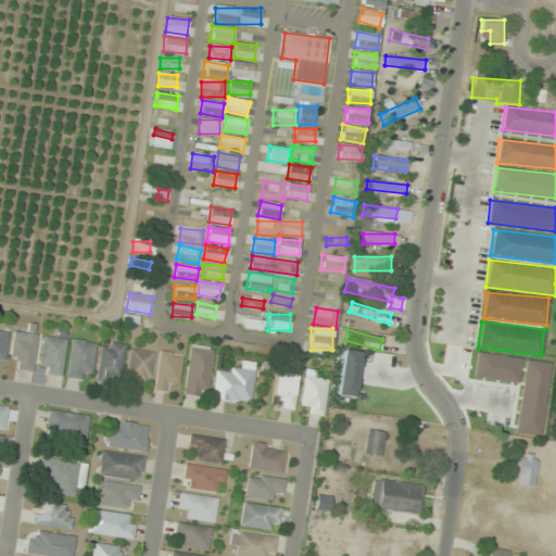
[(37,335),(13,330),(9,358),(21,361),(20,370),(32,373),(37,335)]
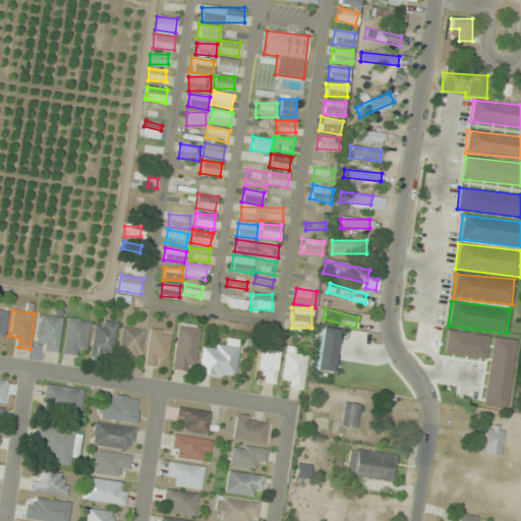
[(62,316),(40,313),(35,350),(57,353),(62,316)]
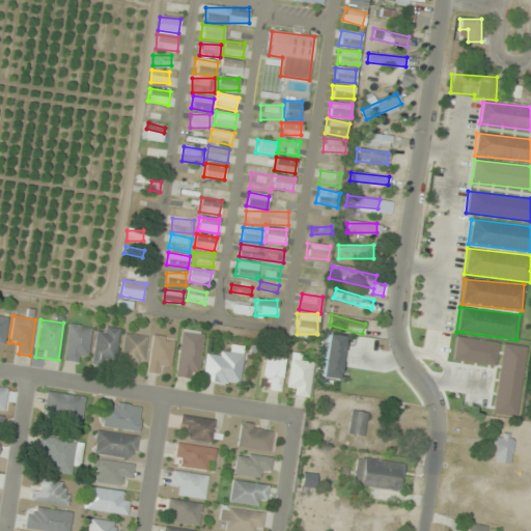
[(62,361),(85,364),(90,327),(68,324),(62,361)]
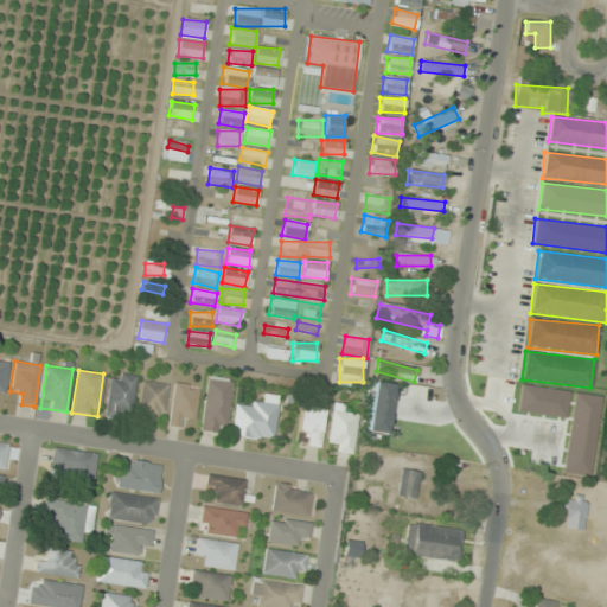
[(133,372),(108,375),(109,411),(134,410),(133,372)]
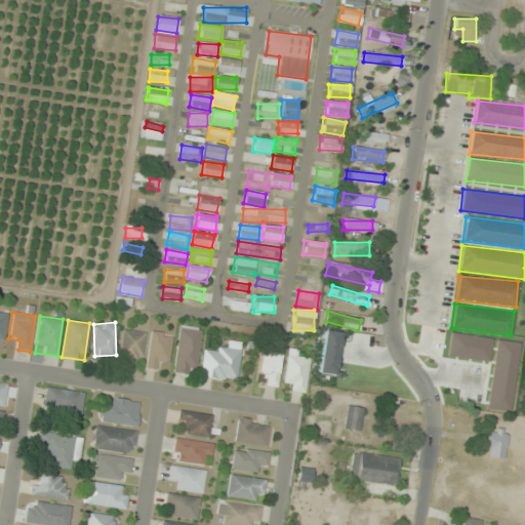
[(172,373),(194,376),(201,330),(178,326),(172,373)]
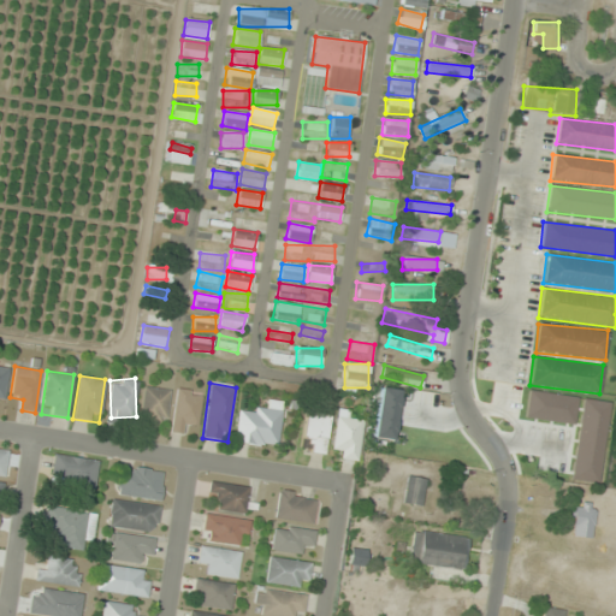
[(169,390),(143,386),(138,426),(163,430),(169,390)]
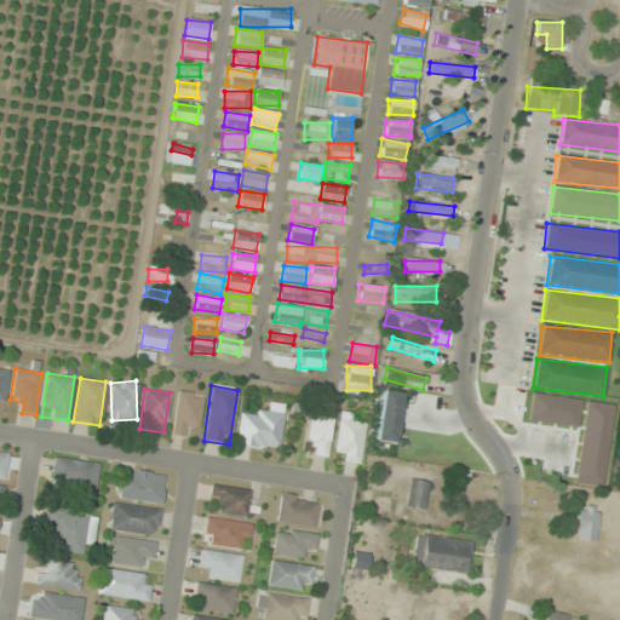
[(172,435),(184,437),(185,426),(197,428),(202,395),(177,391),(172,435)]
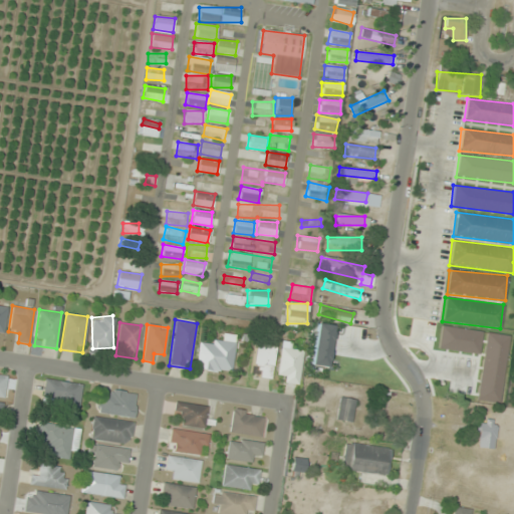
[(196,369),(232,373),(236,336),(216,334),(215,344),(199,342),(196,369)]
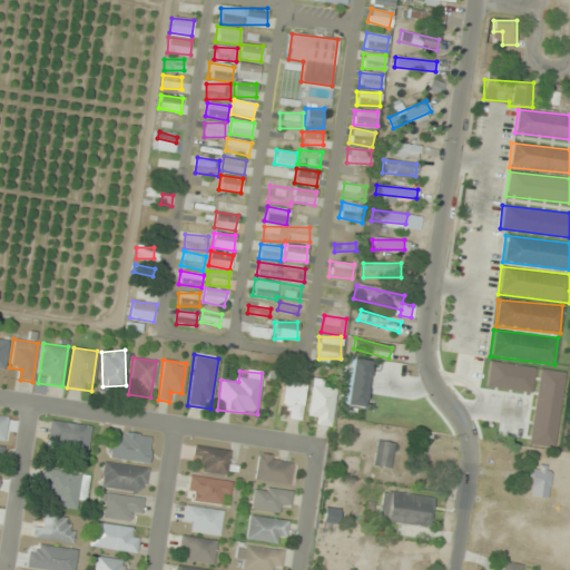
[(278,418),(301,419),(302,384),(279,383),(278,418)]
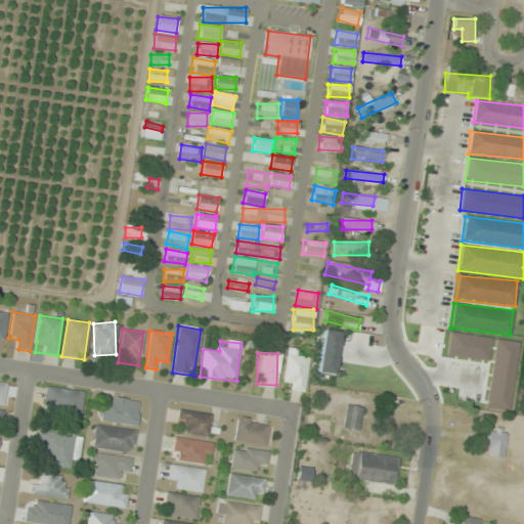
[(280,387),(303,391),(308,356),(286,353),(280,387)]
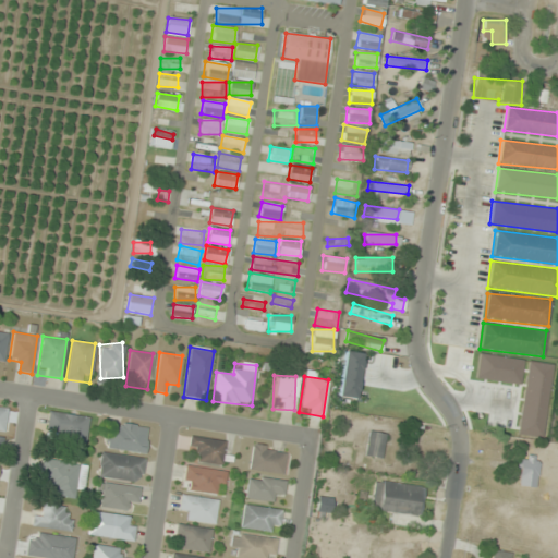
[(45,437),(85,443),(88,416),(48,411),(45,437)]
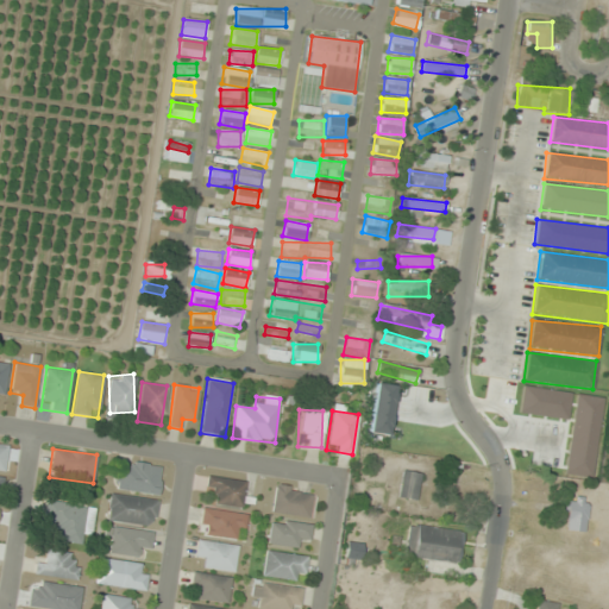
[(114,489),(158,495),(162,466),(118,460),(114,489)]
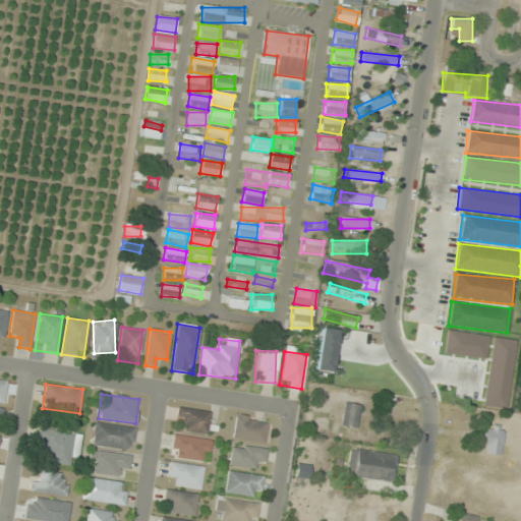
[(357,427),(360,404),(344,402),(341,425),(357,427)]
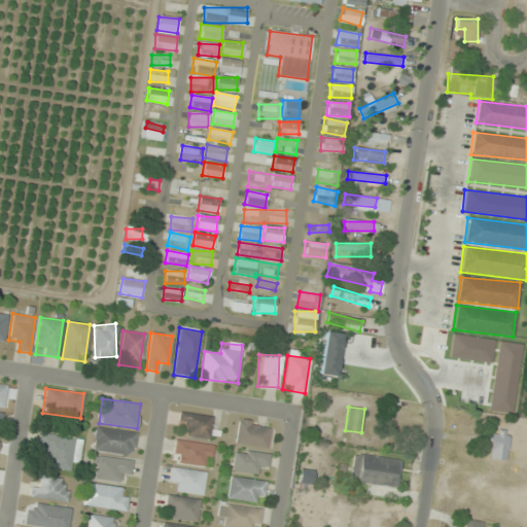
[(179,423),(187,425),(186,436),(209,440),(212,417),(180,413),(179,423)]
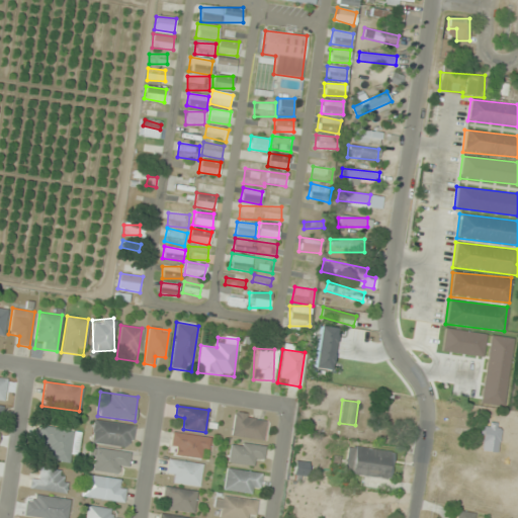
[(230,434),(260,440),(265,418),(235,412),(230,434)]
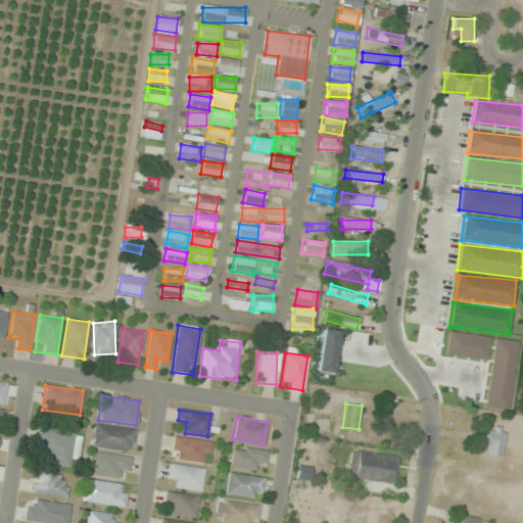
[(131,453),(135,430),(94,423),(91,446),(131,453)]
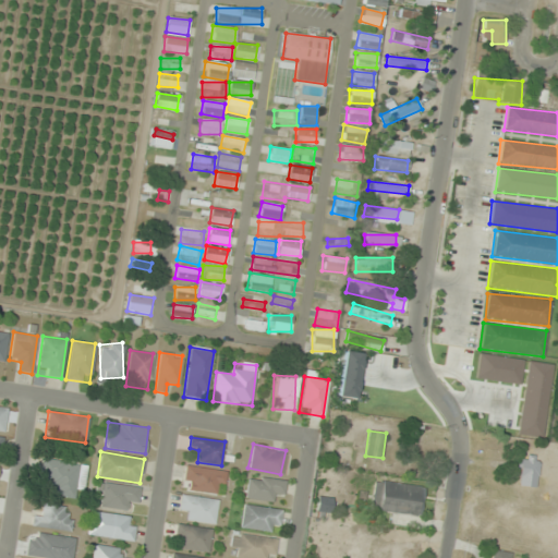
[(74,492),(83,493),(86,465),(45,459),(40,493),(73,497),(74,492)]
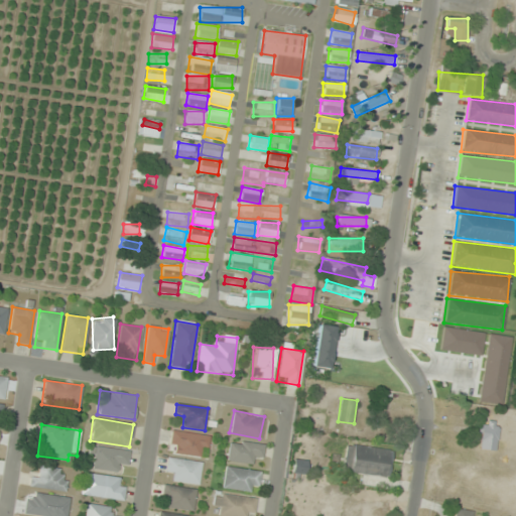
[(169,454),(205,456),(207,434),(170,431),(169,454)]
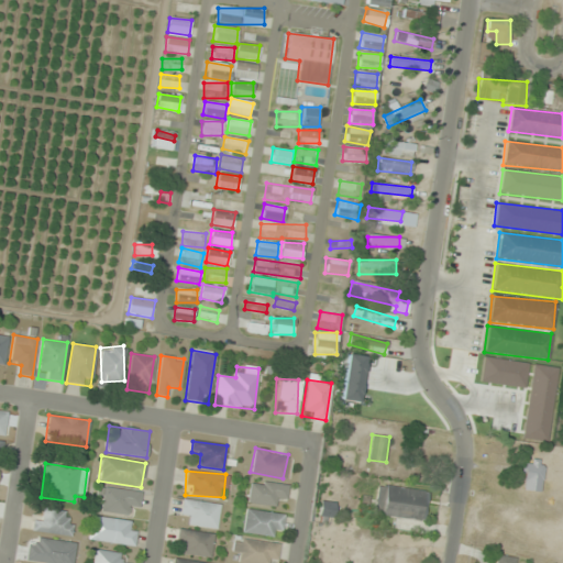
[(274,496),(286,498),(287,485),(250,481),(246,503),(273,506),(274,496)]
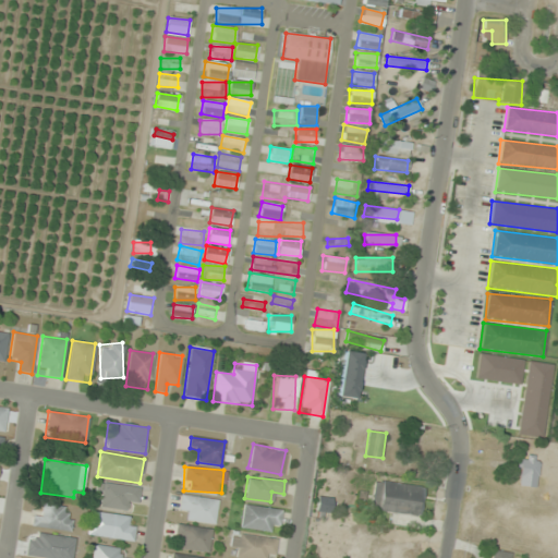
[(421,486),(375,480),(371,510),(417,517),(421,486)]
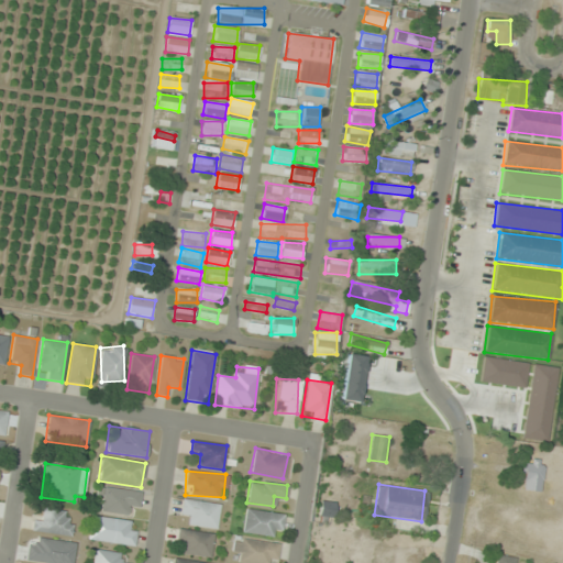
[(127,515),(129,505),(139,506),(141,493),(102,486),(98,510),(127,515)]
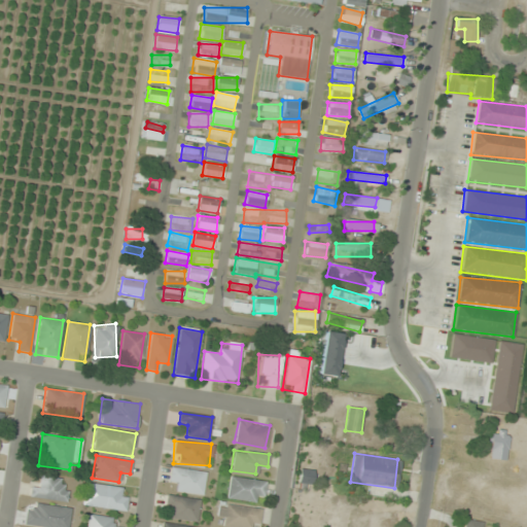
[(170,492),(204,492),(204,469),(170,469),(170,492)]
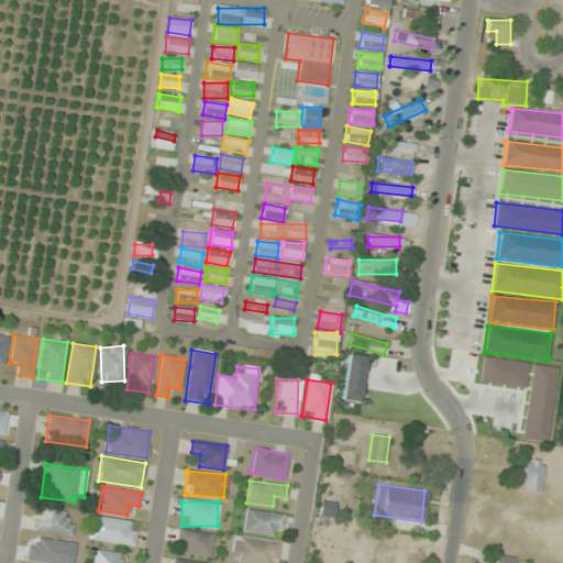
[(283,515),(245,508),(242,532),(279,538),(283,515)]
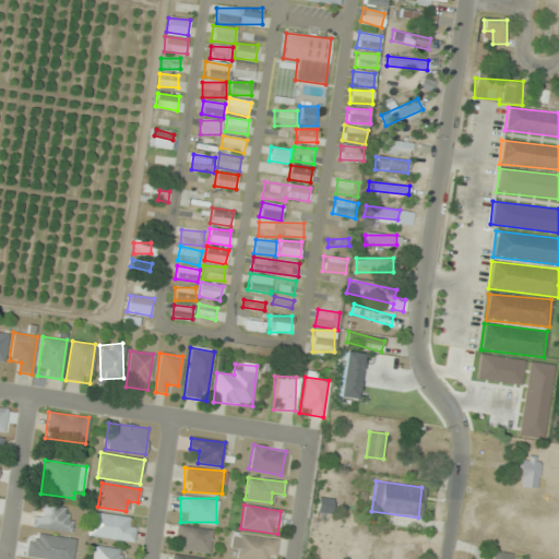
[(70,533),(73,509),(44,506),(43,516),(33,515),(32,527),(70,533)]
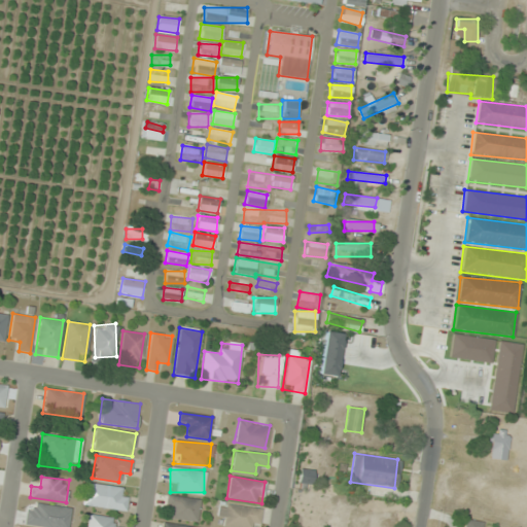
[(126,511),(129,488),(84,483),(82,505),(126,511)]
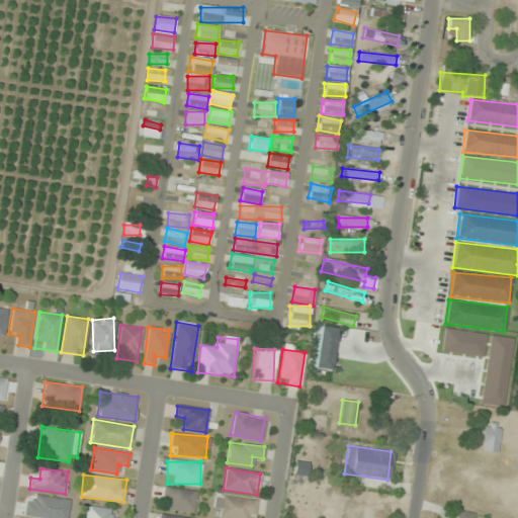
[(169,500),(168,509),(192,513),(196,492),(164,486),(162,499),(169,500)]
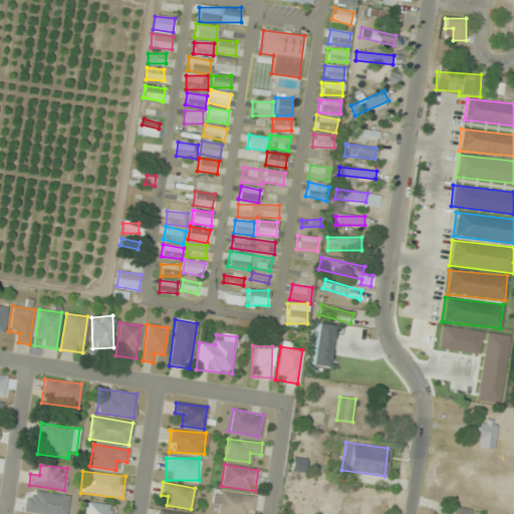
[(65,513),(68,496),(26,490),(24,512),(41,513),(65,513)]
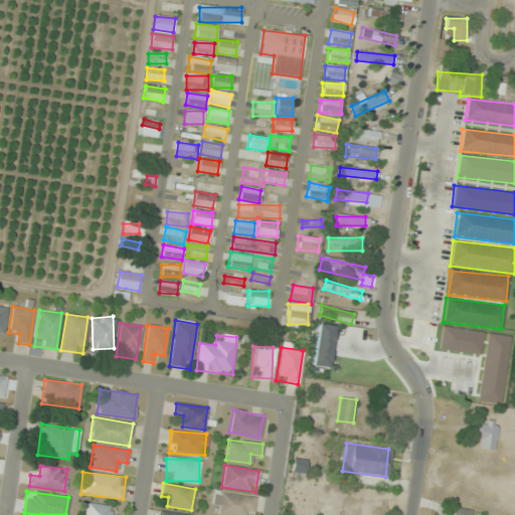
[(223,514),(251,514),(254,497),(213,491),(211,513),(223,514)]
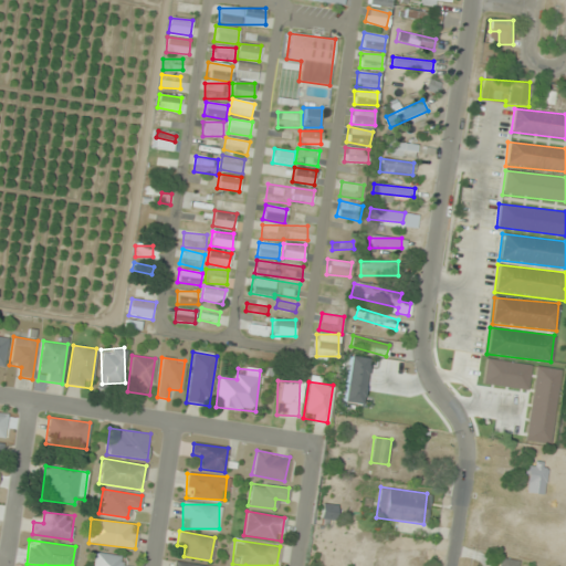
[(93,565),(125,565),(119,565),(122,556),(96,552),(93,565)]
